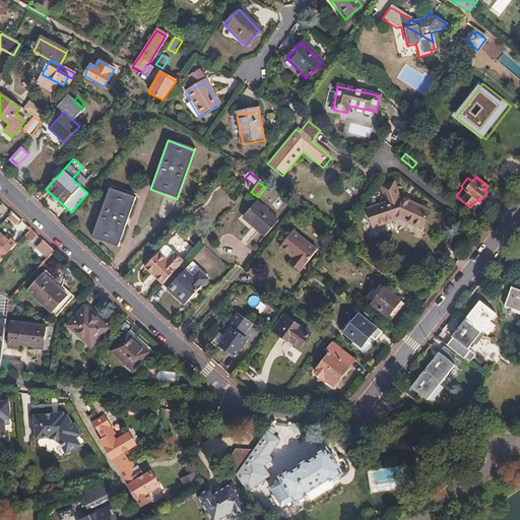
[(381,204),(368,210),(374,228),(399,217),(421,229),(431,211),(402,196),(399,197),(394,183),(376,191),(381,204)]
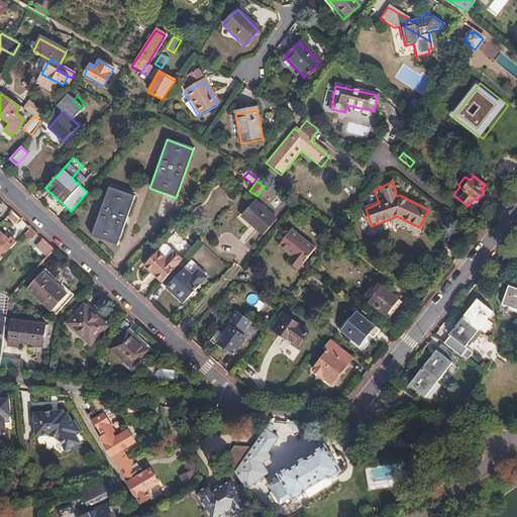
[(108,188),(91,236),(116,245),(133,197),(108,188)]
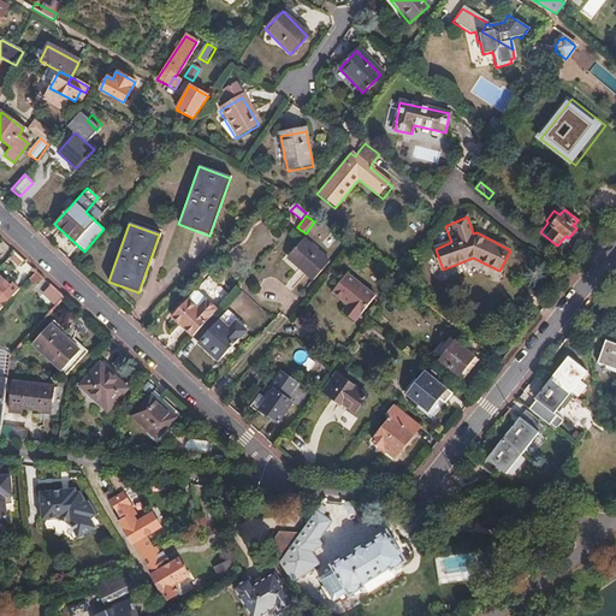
[(304,242),(289,259),(313,282),(329,265),(304,242)]
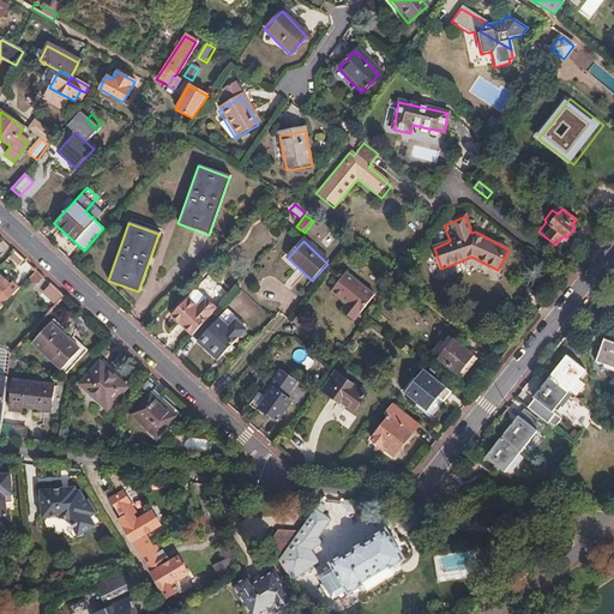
[(23,260),(14,253),(10,258),(18,265),(23,260)]
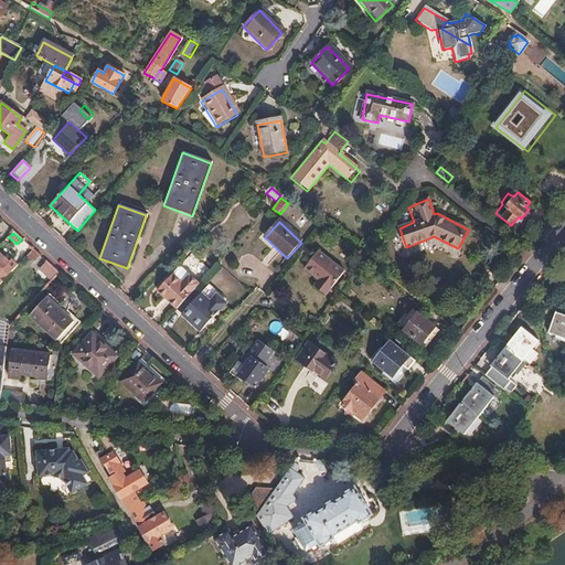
[(308,245),(295,262),(318,281),(313,287),(323,296),(342,273),(308,245)]
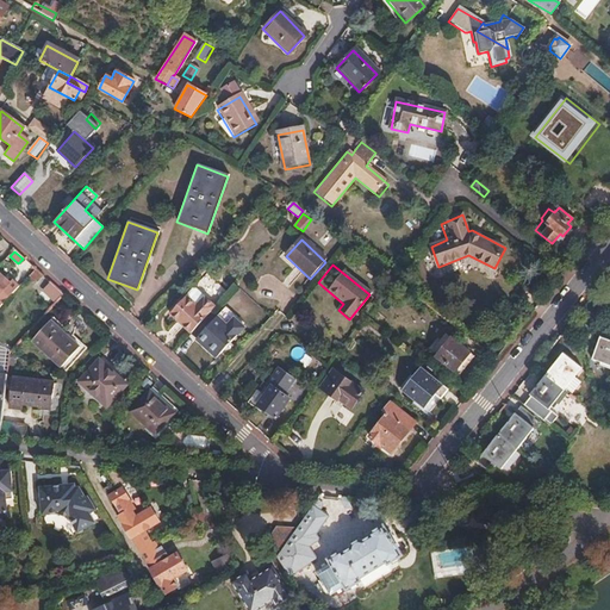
[(10,284),(0,293),(0,307),(0,309),(19,288),(12,281),(11,284),(10,284)]
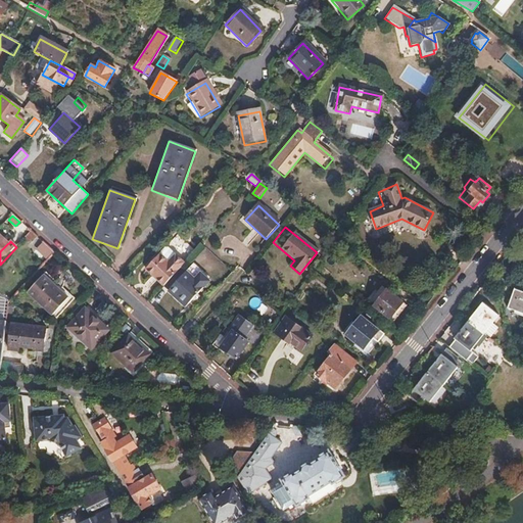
[(42,243),(32,254),(44,266),(54,254),(42,243)]
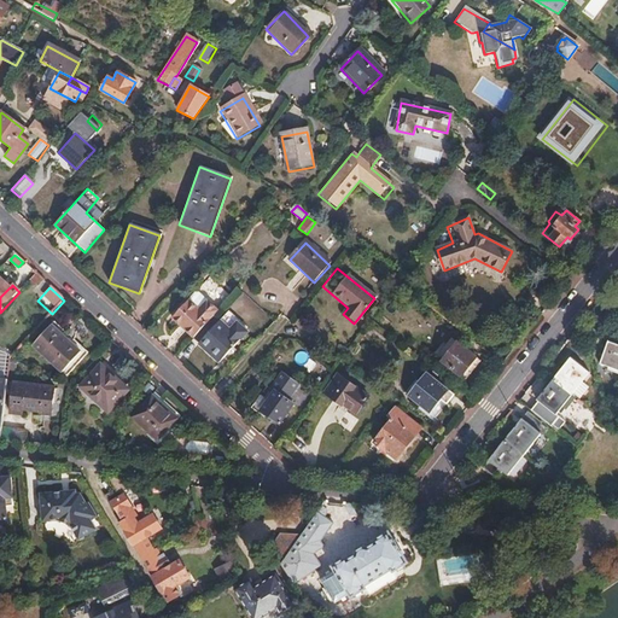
[(196,312),(204,303),(194,295),(186,303),(196,312)]
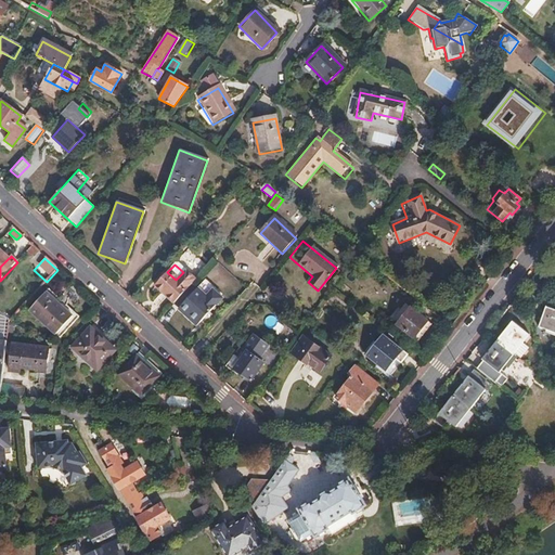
[(153,288),(171,307),(172,306),(191,285),(194,282),(183,272),(176,280),(167,272),(153,288)]
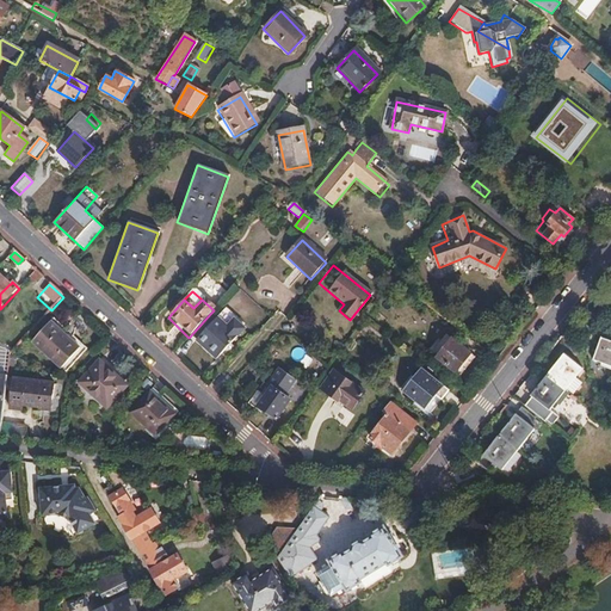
[(216,319),(196,341),(204,349),(207,346),(218,357),(244,331),(233,321),(235,319),(226,309),(216,319)]
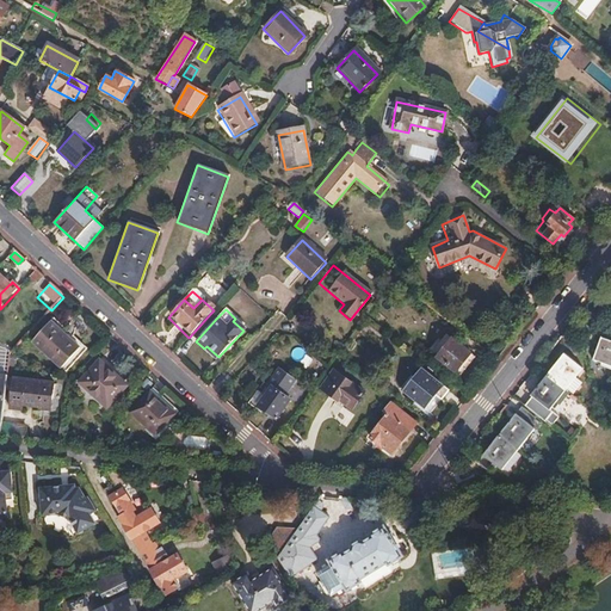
[(210,314),(190,337),(196,341),(216,319),(210,314)]
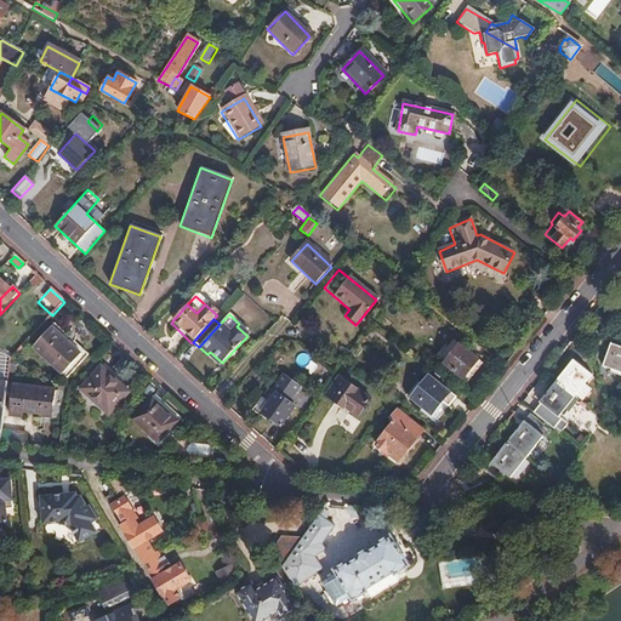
[(49,325),(30,345),(60,371),(79,352),(49,325)]
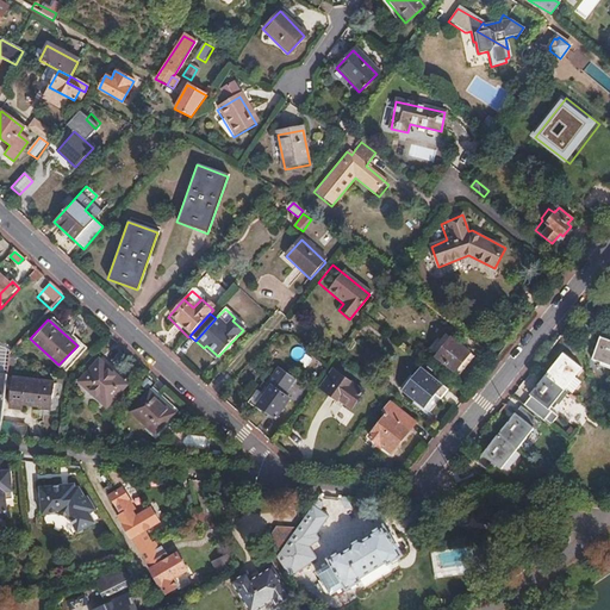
[(609,342),(598,338),(590,360),(609,367),(609,342)]
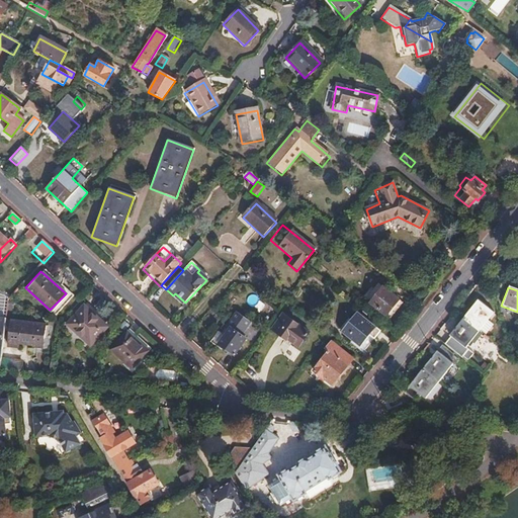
[(382,288),(370,304),(385,316),(399,300),(382,288)]
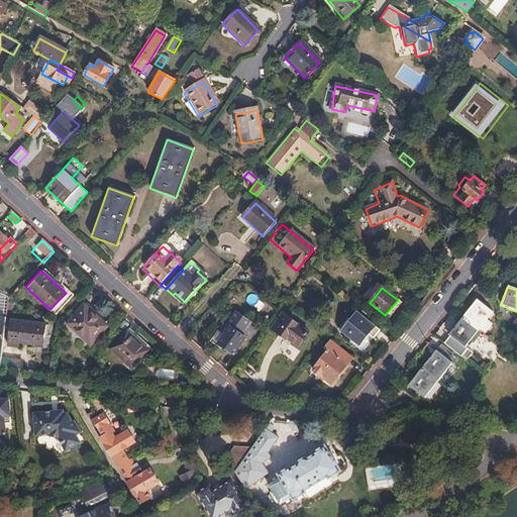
[(175,293),(173,295),(172,296),(182,305),(185,302),(175,293)]
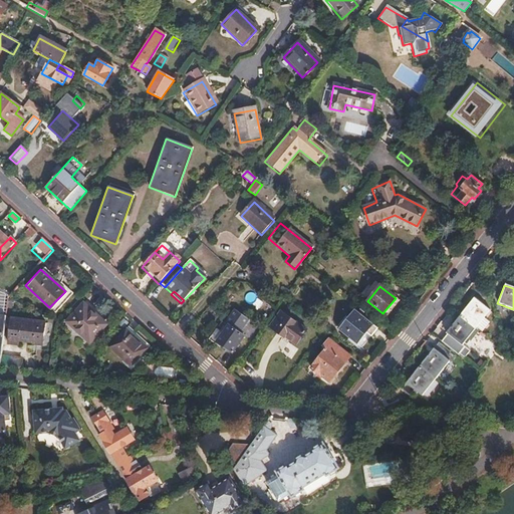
[(82,297),(63,317),(65,319),(85,300),(82,297)]
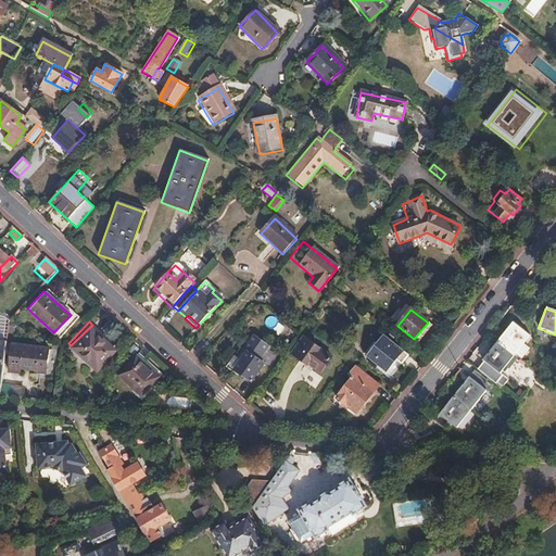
[(484,362),(477,370),(493,382),(529,337),(512,324),(483,359),(484,362)]
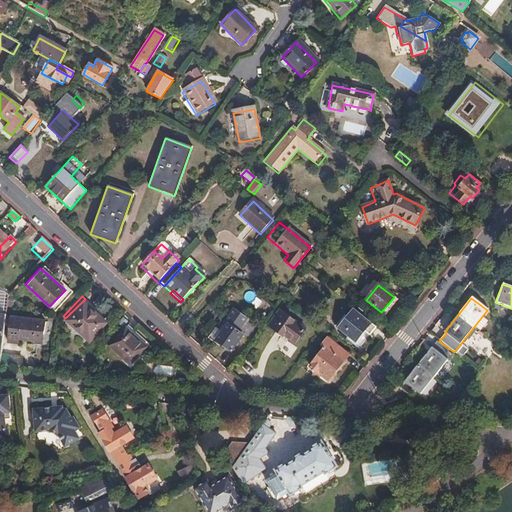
[(83,302),(66,321),(89,342),(106,323),(83,302)]
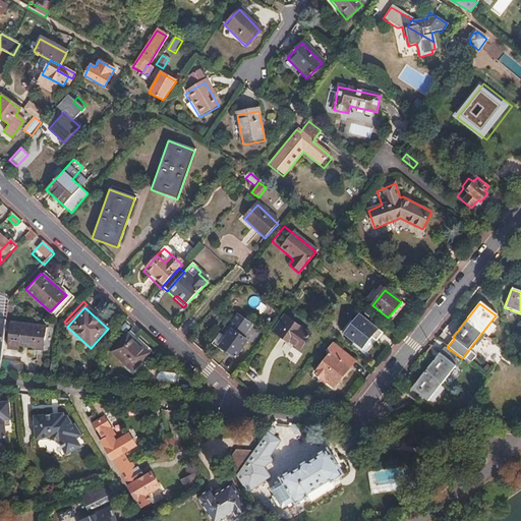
[(231,331),(241,338),(251,324),(238,314),(228,329),(231,331)]
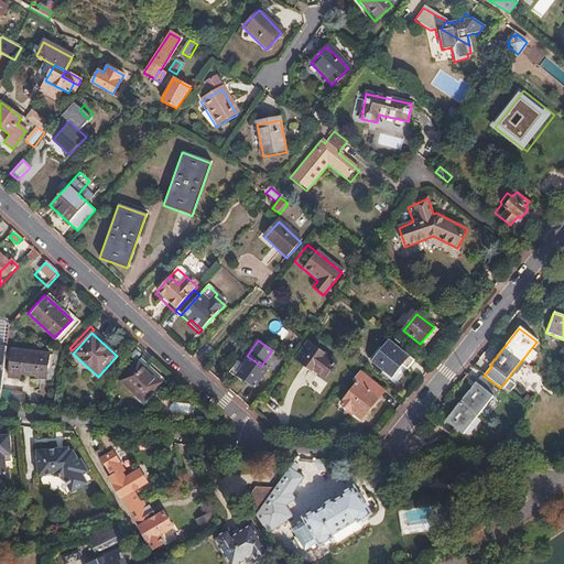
[(371,362),(391,378),(401,366),(407,369),(413,360),(388,340),(371,362)]
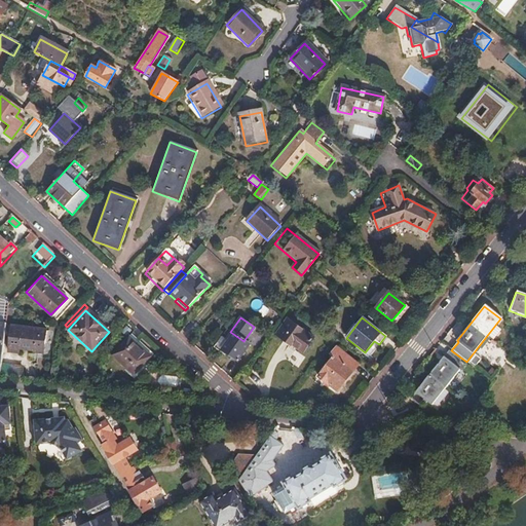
[(287,320),(275,335),(290,346),(292,344),(303,352),(313,339),(287,320)]
